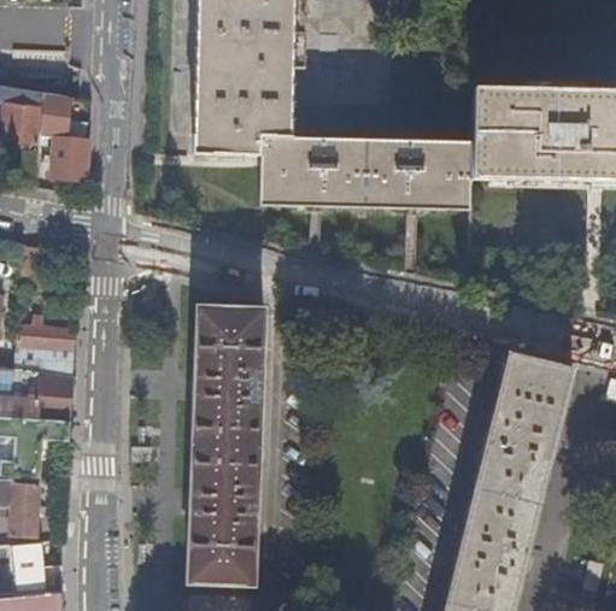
[(209,0),(204,152),(258,153),(258,203),(303,204),(316,204),(400,206),(412,206),(468,207),(469,177),(470,140),(282,135),(286,0),(209,0)]
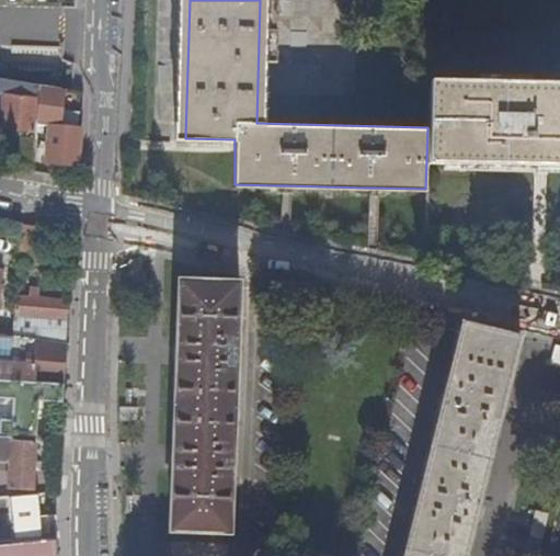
[(30,165),(36,120),(41,81),(41,80),(0,74),(0,89),(1,90),(0,102),(0,123),(20,126),(15,162),(30,165)]
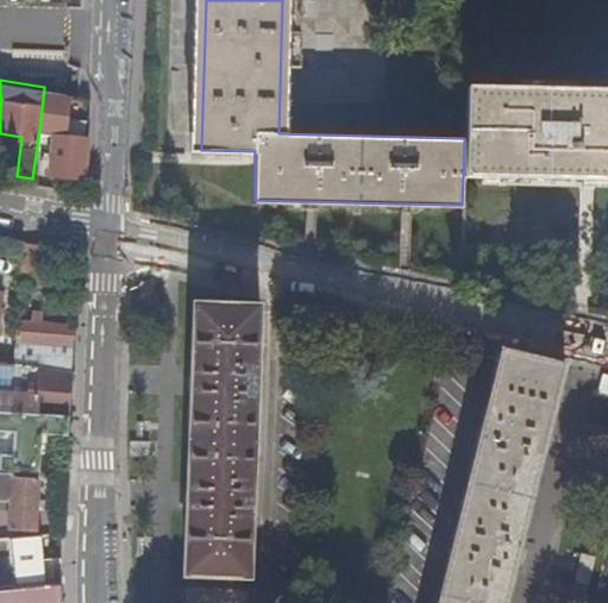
[(588,178),(607,178),(607,87),(468,86),(465,175),(531,177),(575,178),(588,178)]
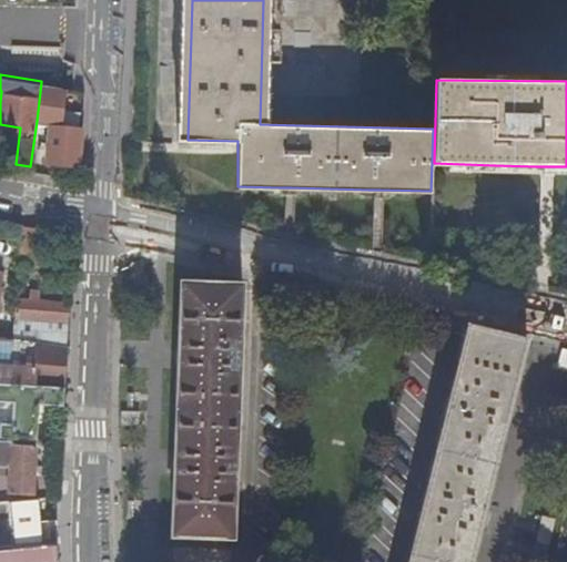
[(76,164),(81,128),(60,124),(63,85),(41,82),(37,121),(48,122),(46,142),(44,142),(42,161),(76,164)]
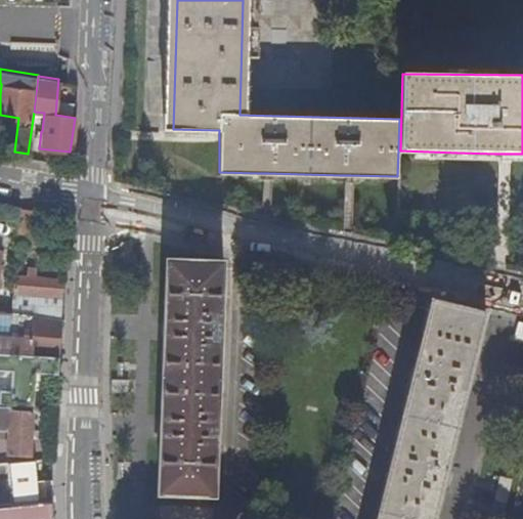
[(216,492),(224,260),(169,257),(161,490),(216,492)]
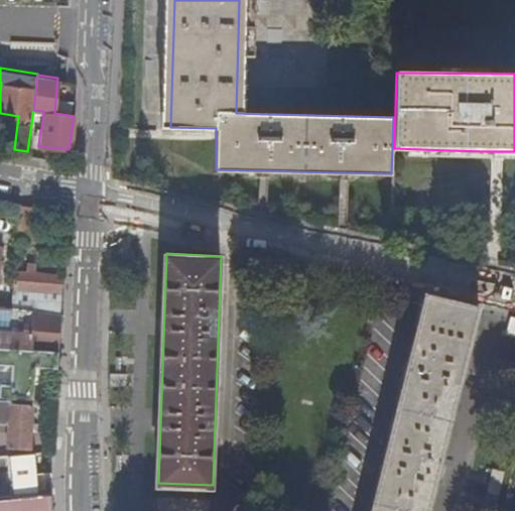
[(62,292),(65,268),(36,265),(37,257),(28,257),(28,264),(14,262),(12,293),(11,300),(56,305),(57,292),(62,292)]
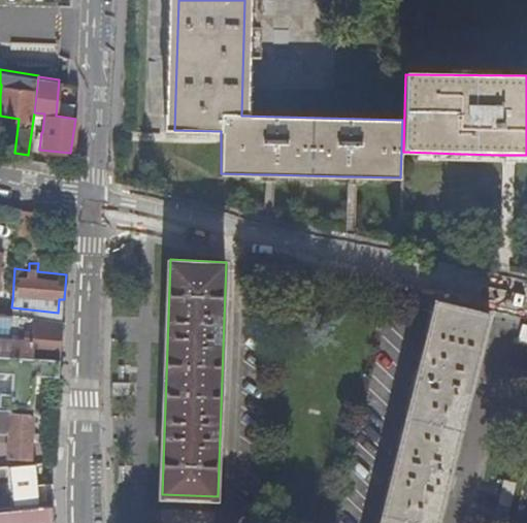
[(436,302),(381,522),(436,522),(488,316),(436,302)]
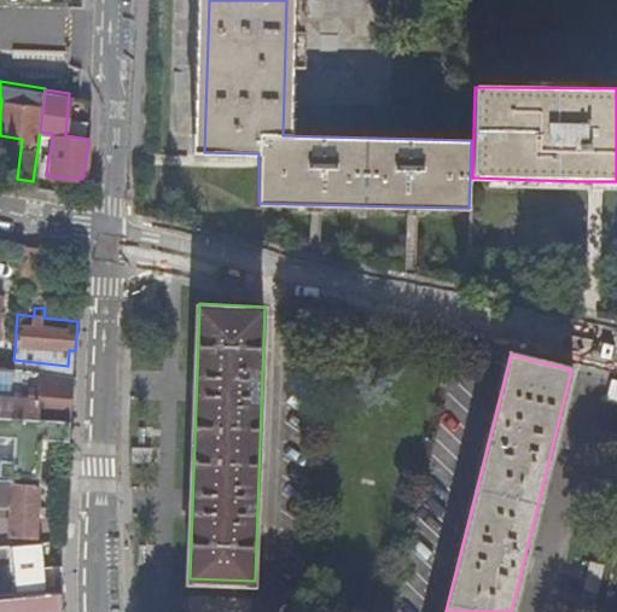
[(71,367),(68,366),(13,360),(6,359),(0,357),(0,413),(68,418),(71,367)]
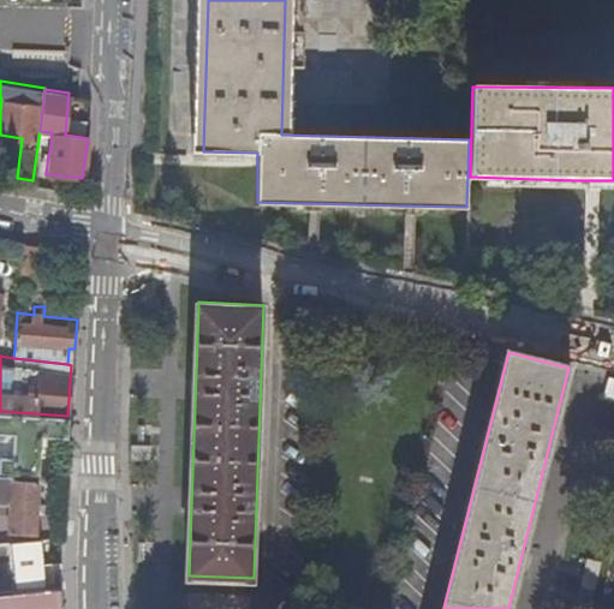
[(11,460),(28,460),(27,434),(11,434),(11,460)]
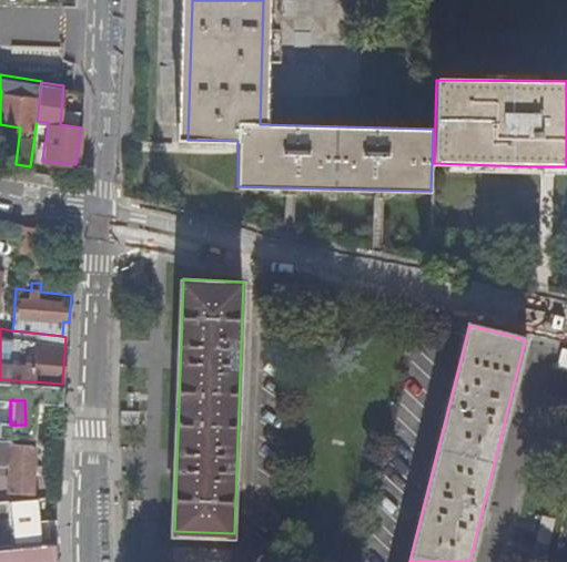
[(11,436),(0,435),(0,460),(10,461),(8,489),(33,490),(36,441),(11,440),(11,436)]
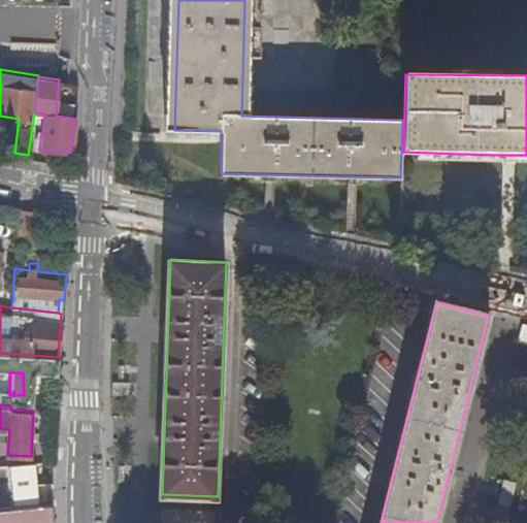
[(30,494),(27,462),(0,464),(0,503),(40,501),(39,493),(30,494)]
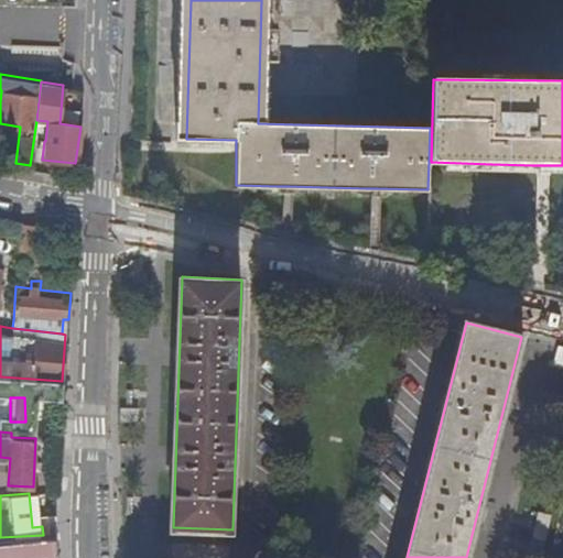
[(56,557),(56,534),(43,535),(0,537),(0,557),(56,557)]
